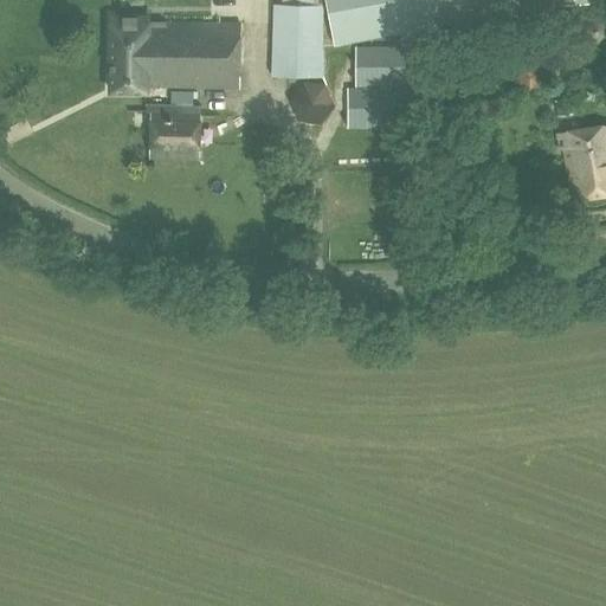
[(270,76),(303,77),(322,77),(323,6),(321,6),(321,0),(282,0),(282,5),(272,4),(270,76)]
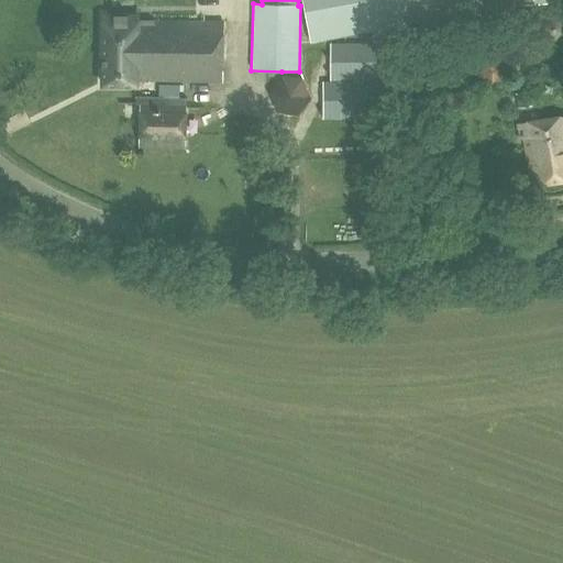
[(136,81),(136,103),(140,103),(139,147),(185,147),(186,103),(166,102),(167,80),(222,81),(223,22),(143,20),(143,18),(108,17),(107,57),(100,57),(99,80),(136,81)]
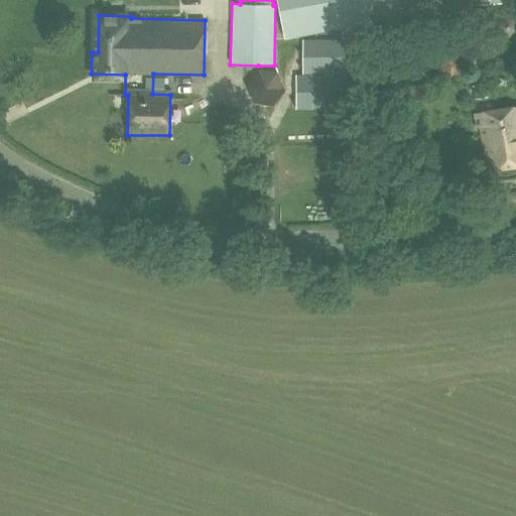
[(460,36),(457,36),(457,30),(445,30),(446,37),(437,38),(440,76),(463,75),(460,36)]
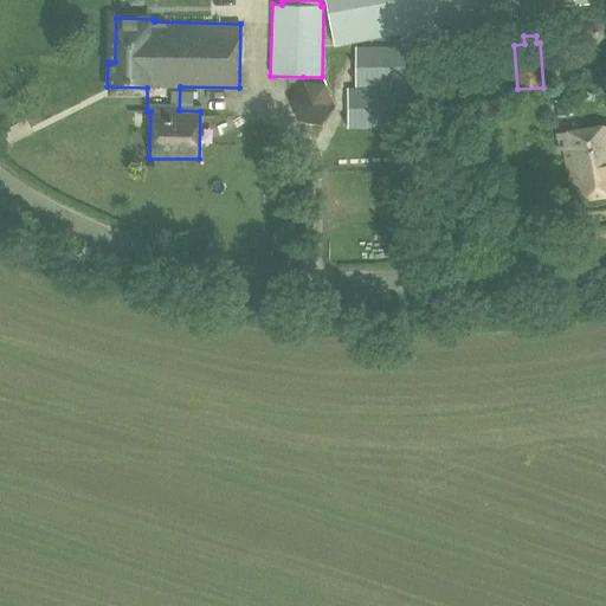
[(423,46),(358,46),(358,89),(346,89),(346,130),(421,130),(423,46)]
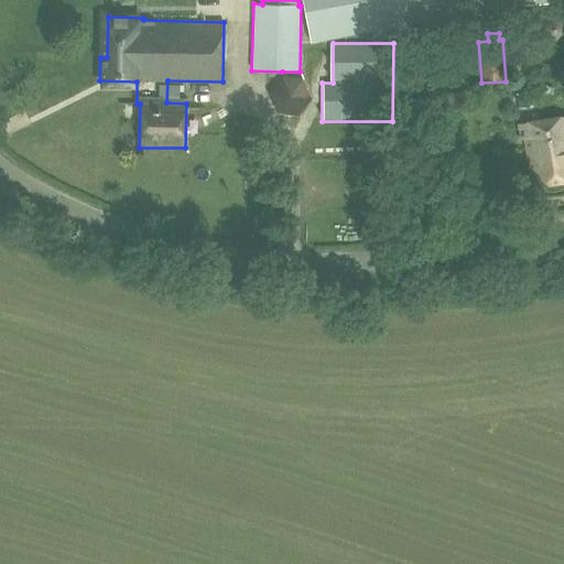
[(304,78),(282,75),(270,91),(277,112),(297,116),(312,98),(304,78)]
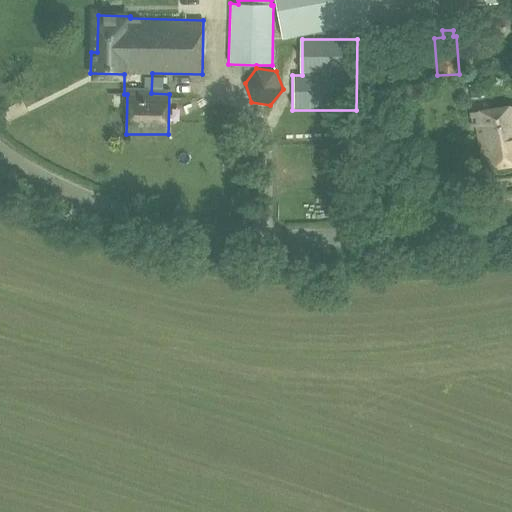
[(469,85),(471,98),(490,94),(488,81),(469,85)]
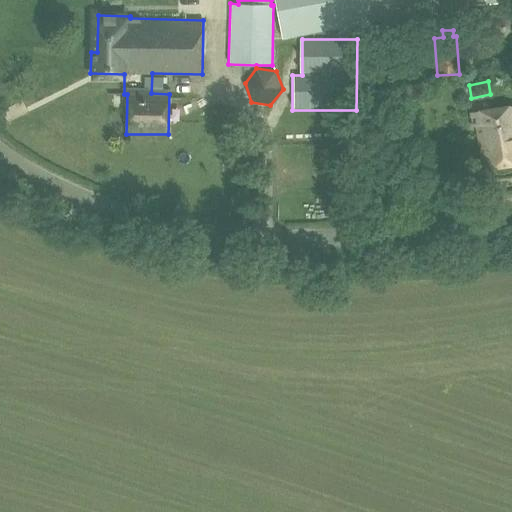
[(511,106),(471,113),(473,126),(477,126),(483,168),(511,163),(511,106)]
